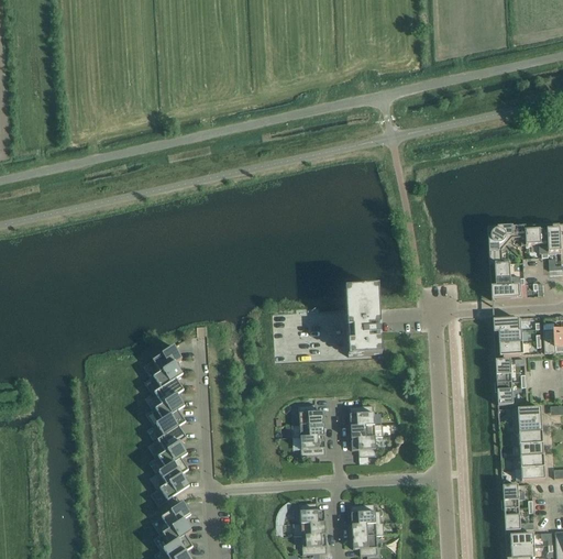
[(511,236),(520,236),(521,242),(526,242),(525,227),(526,227),(525,222),(509,223),(509,220),(499,221),(500,223),(487,225),(506,242),(511,236)]
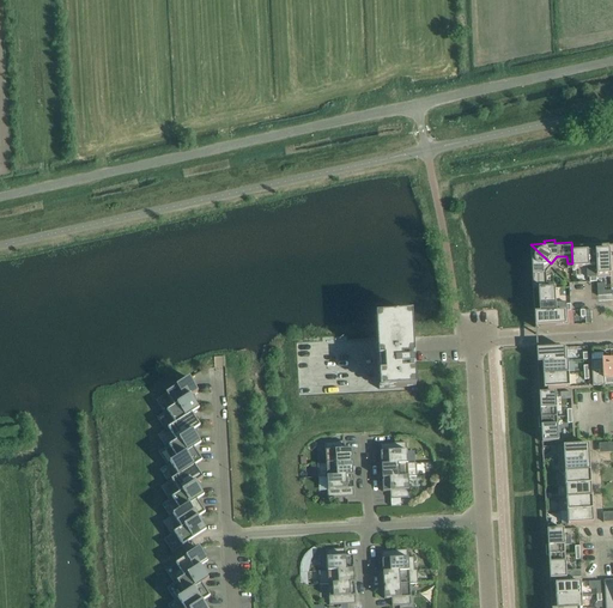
[(546,269),(551,263),(530,244),(533,286),(538,285),(554,284),(554,279),(546,279),(546,269)]
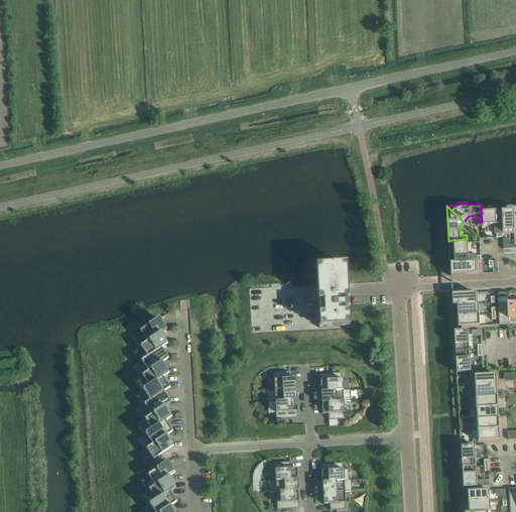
[(482,222),(502,221),(501,207),(482,208),(481,208),(482,222)]
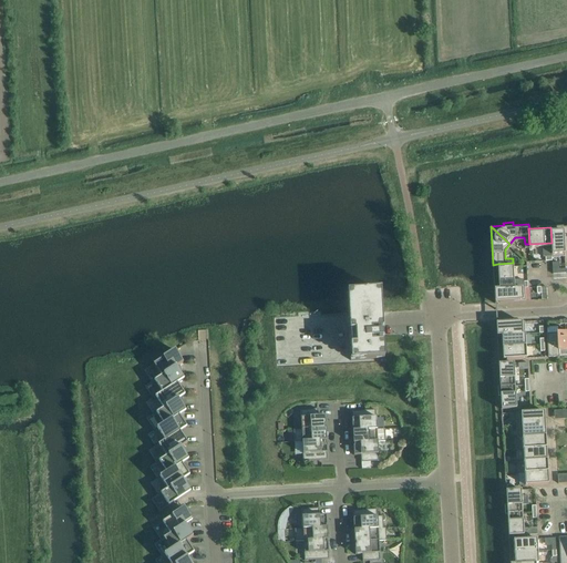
[(552,243),(552,253),(565,253),(563,227),(550,227),(552,243)]
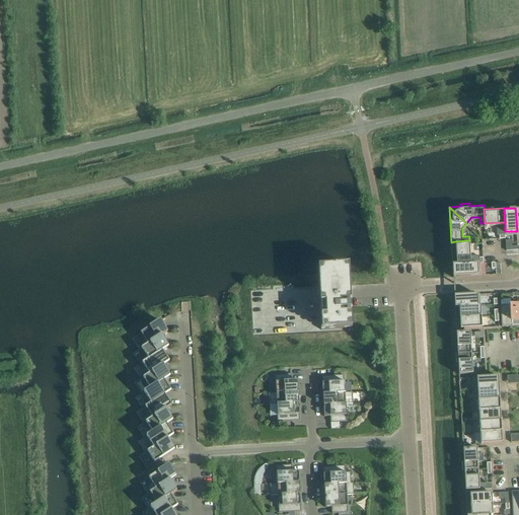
[(470,261),(469,240),(455,241),(456,261),(470,261)]
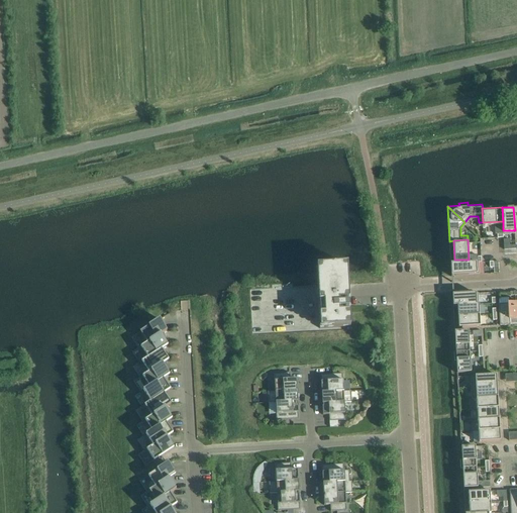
[(469,260),(454,260),(453,261),(450,261),(451,272),(453,272),(479,271),(478,259),(469,260)]
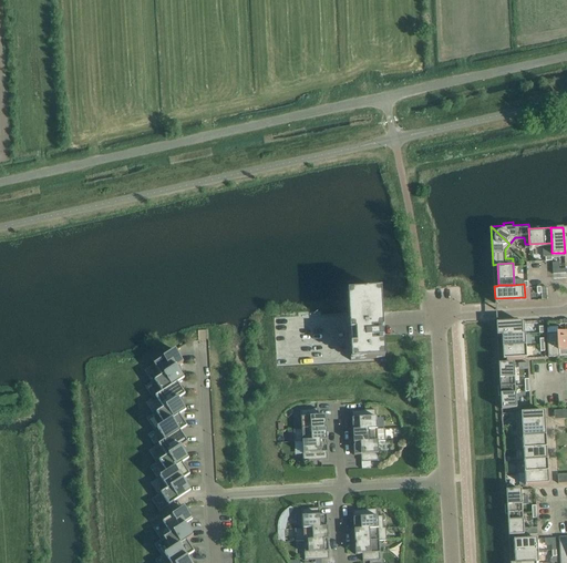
[(383,355),(382,325),(382,319),(380,286),(347,288),(348,320),(350,357),(383,355)]
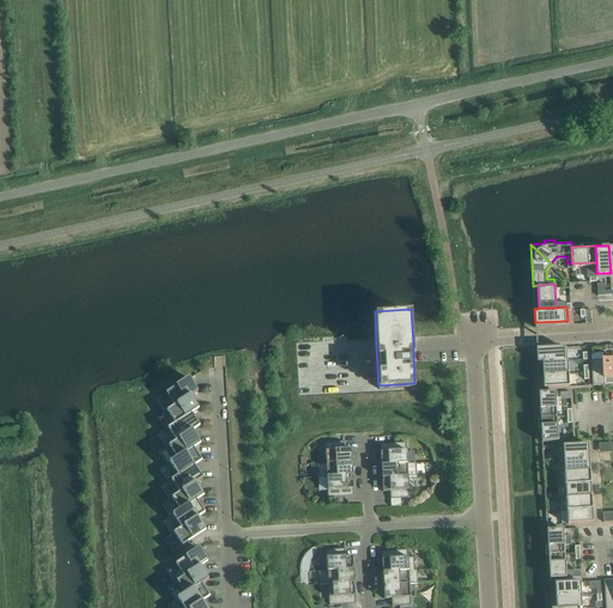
[(568,357),(566,342),(536,345),(536,359),(542,358),(568,357)]
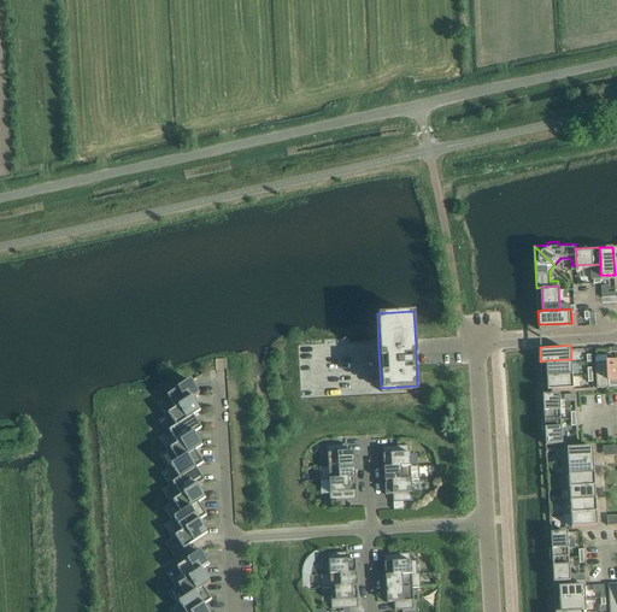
[(609,376),(616,375),(616,357),(595,358),(597,384),(609,383),(609,376)]
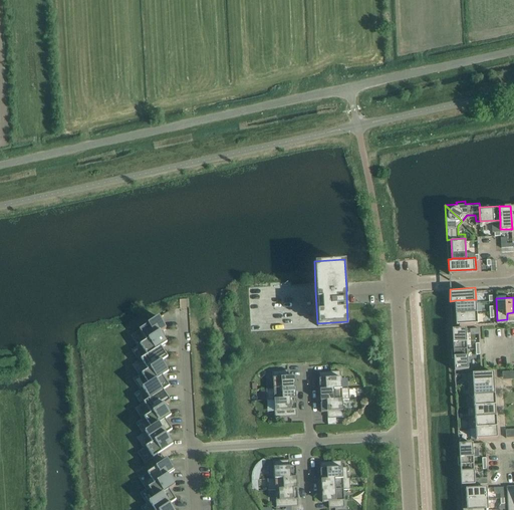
[(476,310),(476,299),(455,300),(455,311),(476,310)]
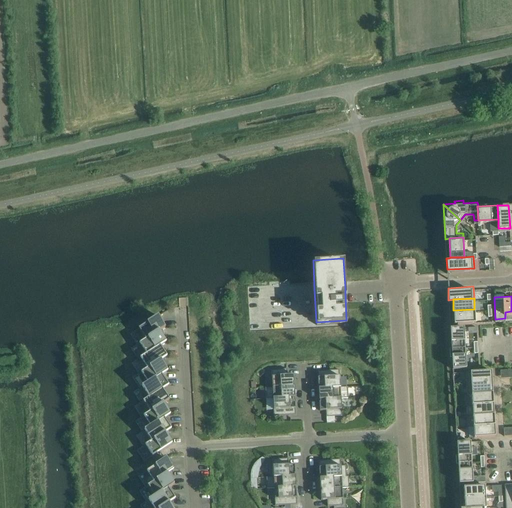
[(475,320),(474,309),(453,310),(454,321),(475,320)]
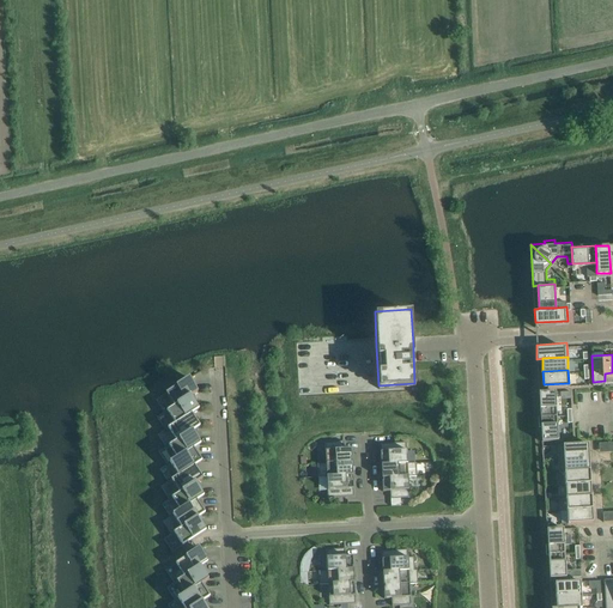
[(189,375),(177,382),(175,378),(165,384),(168,389),(167,389),(175,402),(189,393),(189,394),(192,393),(199,388),(189,375)]
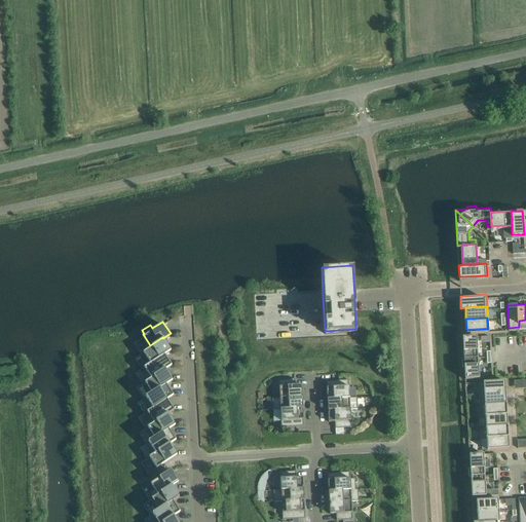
[(478,355),(477,333),(462,334),(463,355),(478,355)]
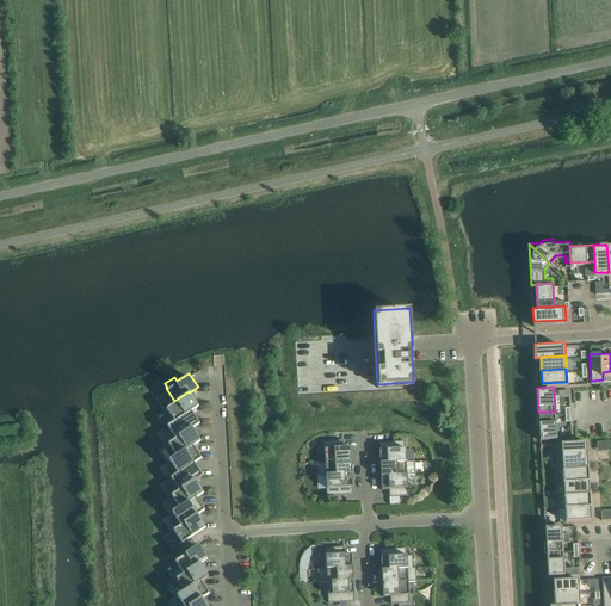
[(174,401),(167,406),(176,418),(176,419),(190,409),(191,408),(199,403),(191,391),(189,393),(189,391),(174,401)]
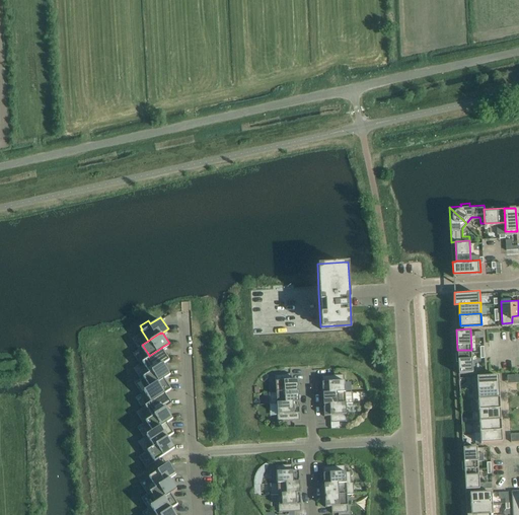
[(149,356),(149,355),(142,359),(149,370),(150,370),(161,362),(162,363),(163,362),(169,358),(162,347),(161,348),(149,356)]
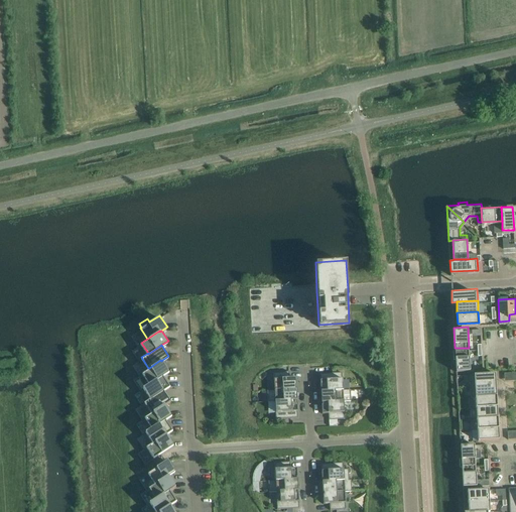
[(470,368),(469,348),(455,348),(456,369),(470,368)]
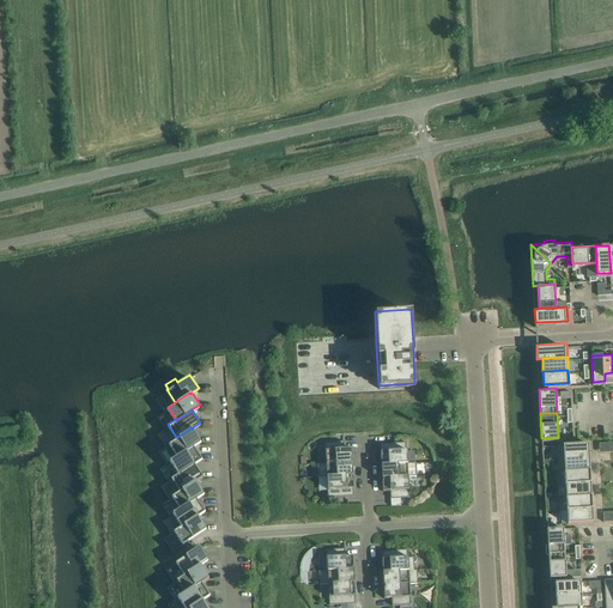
[(177,437),(176,437),(169,442),(177,454),(177,455),(192,445),(193,445),(194,444),(201,439),(193,427),(192,429),(190,427),(177,437)]
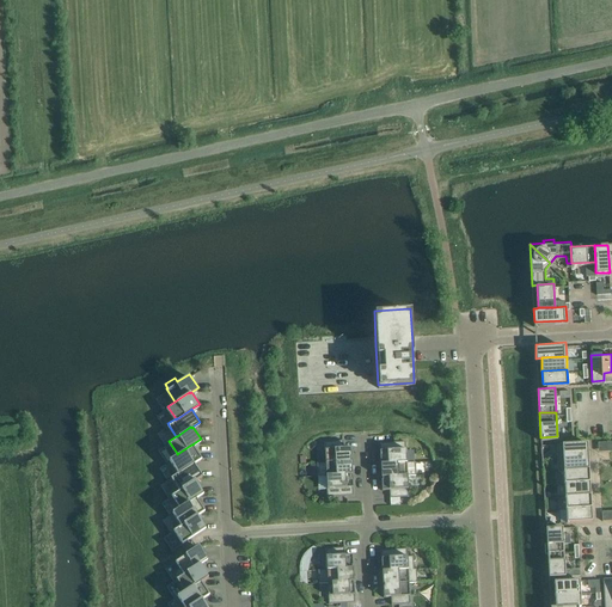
[(350,458),(350,457),(350,454),(352,454),(350,452),(352,452),(352,447),(350,447),(350,445),(343,445),(342,436),(324,437),(324,446),(325,459),(350,458)]
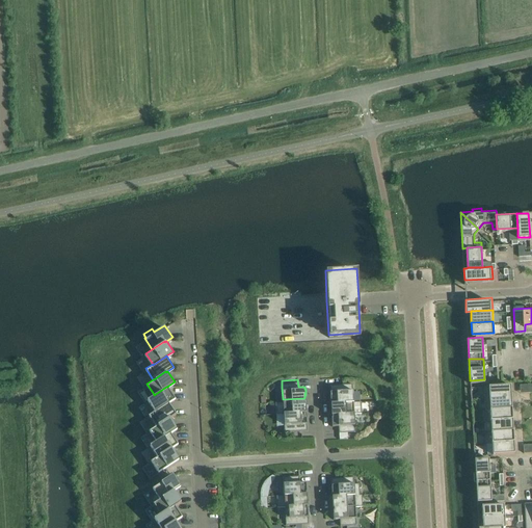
[(331,400),(353,399),(352,380),(329,383),(330,398),(331,398),(331,400)]
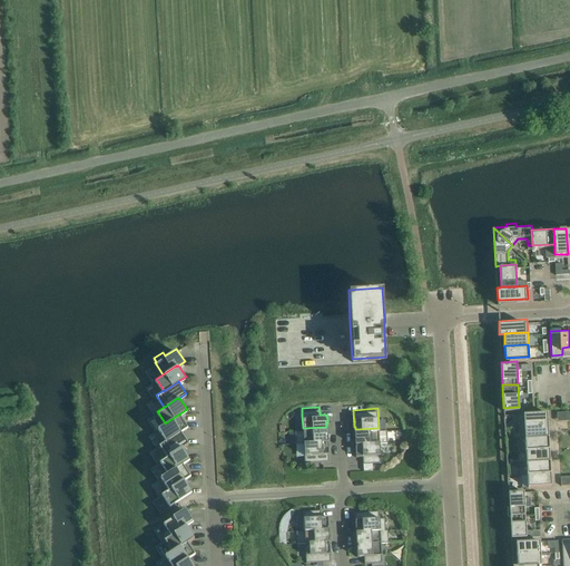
[(547,410),(519,411),(519,423),(548,422),(547,410)]
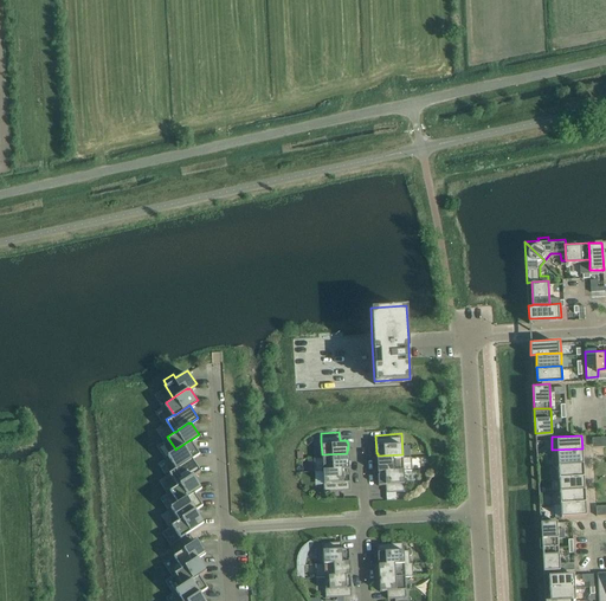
[(175,450),(175,448),(168,453),(176,466),(191,457),(191,458),(193,457),(200,452),(192,439),(191,440),(189,440),(175,450)]
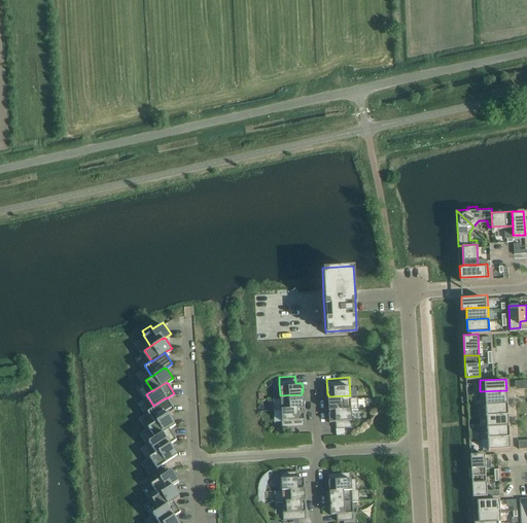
[(506,401),(506,390),(480,391),(481,403),(485,403),(506,401)]
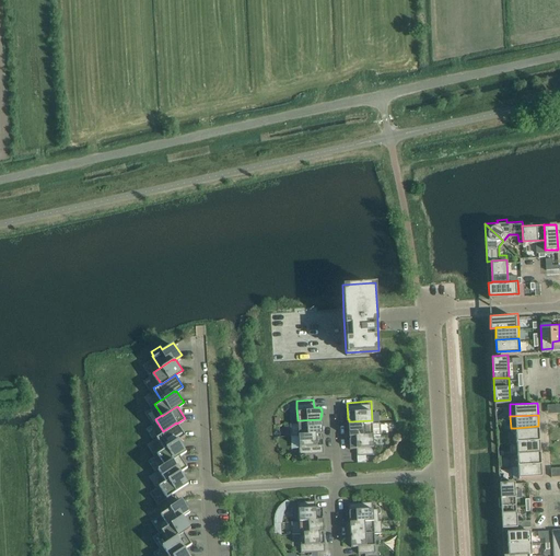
[(321,419),(298,420),(290,420),(290,432),(298,432),(322,431),(322,426),(322,420),(322,418),(321,418),(321,419)]
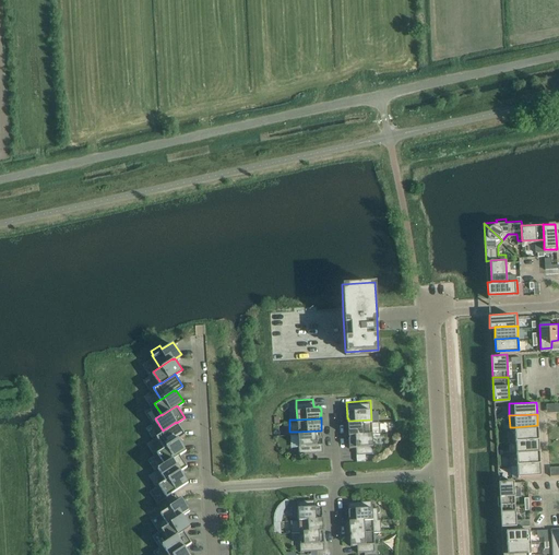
[(348,421),(347,421),(347,430),(348,434),(348,433),(371,432),(379,432),(379,418),(371,420),(348,421)]
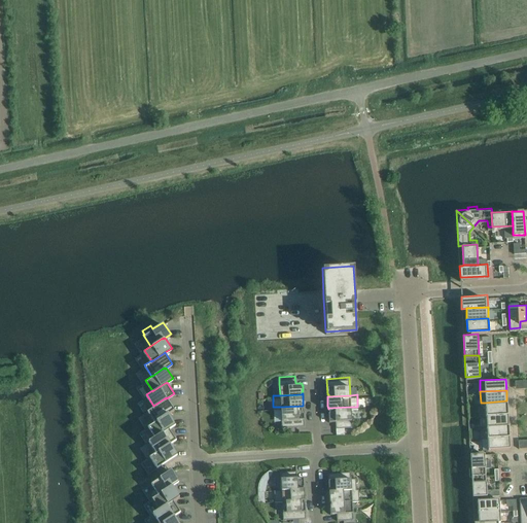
[(153,406),(147,410),(154,420),(154,421),(167,413),(169,412),(175,408),(168,397),(166,398),(166,397),(153,406)]
